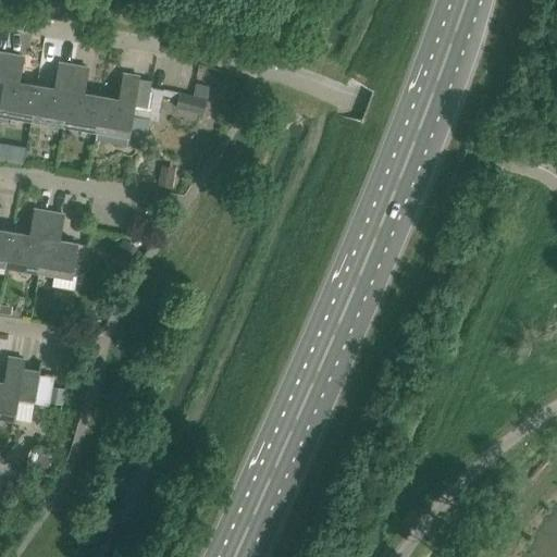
[(0,104),(9,54),(0,52),(0,104)]
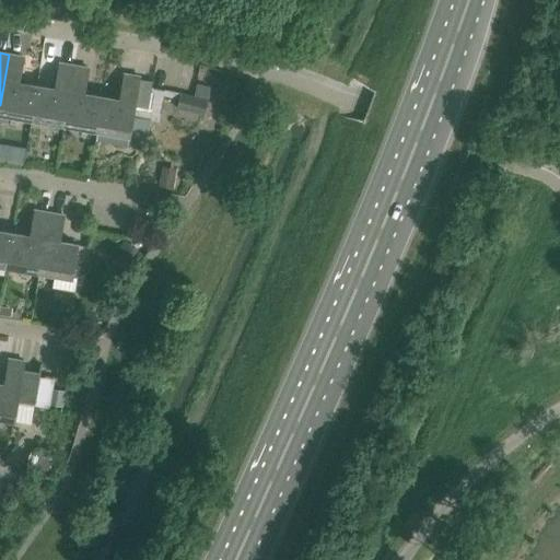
[(0,113),(31,119),(36,86),(19,83),(23,57),(9,55),(0,105),(0,113)]
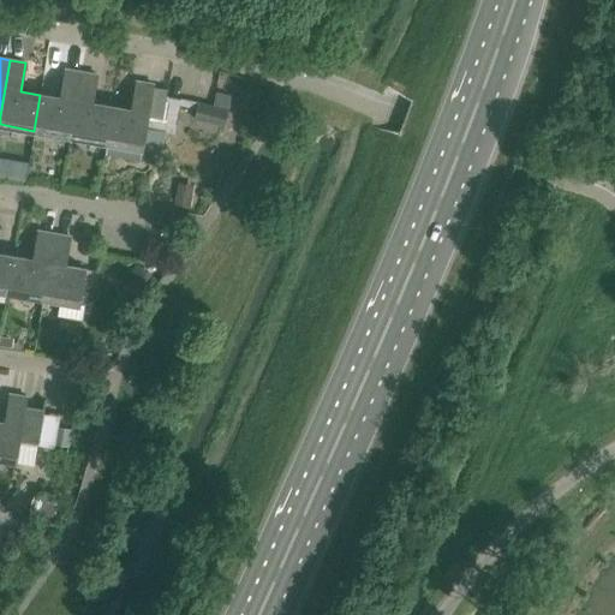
[(34,131),(70,136),(81,72),(65,70),(60,99),(40,95),(34,131)]
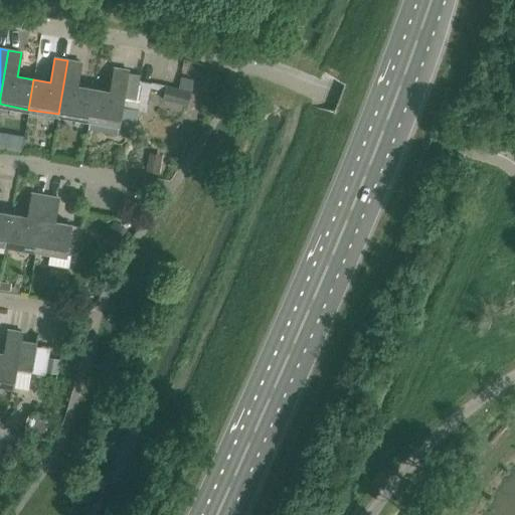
[(58,114),(89,119),(94,90),(77,87),(81,62),(67,60),(58,114)]
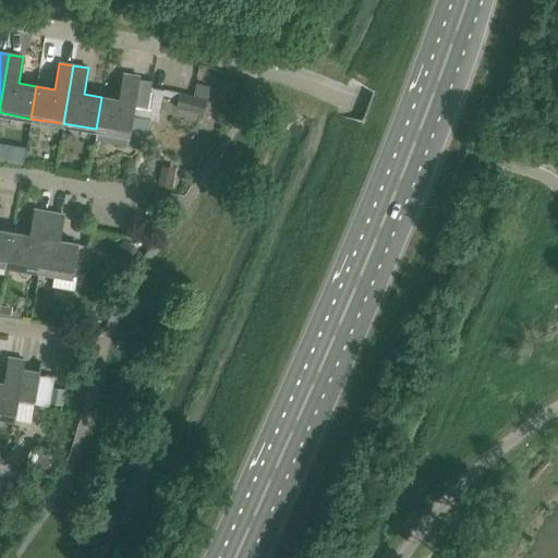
[(96,129),(129,134),(132,118),(158,122),(164,91),(152,88),(153,82),(138,80),(140,76),(124,74),(120,100),(101,97),(96,129)]
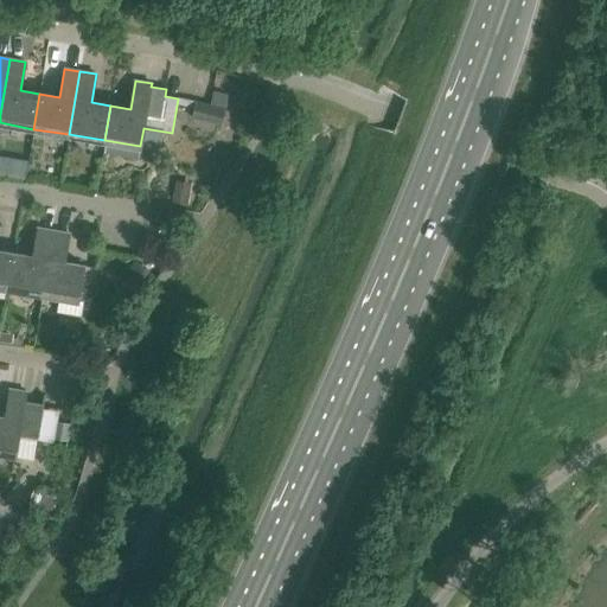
[(196,102),(192,119),(222,126),(227,109),(221,108),(224,95),(213,93),(210,106),(196,102)]
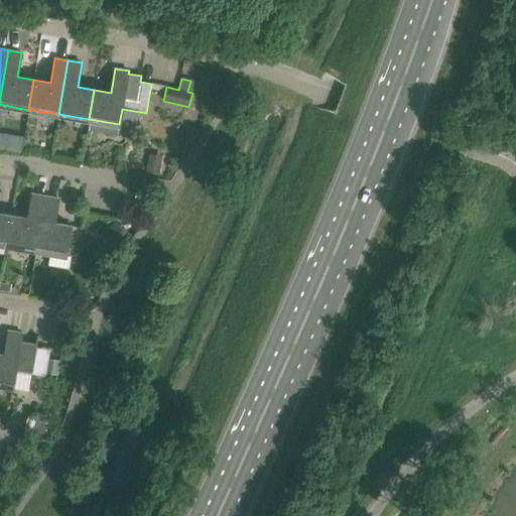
[(163,155),(149,153),(147,172),(160,174),(163,155)]
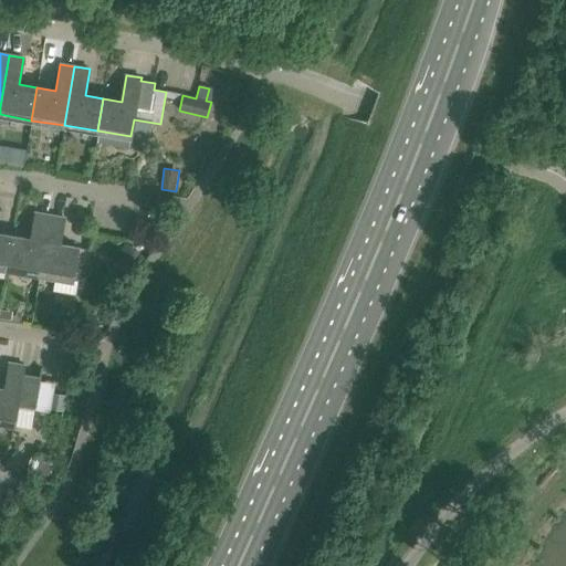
[(6,269),(39,275),(49,217),(33,213),(29,240),(11,237),(6,269)]
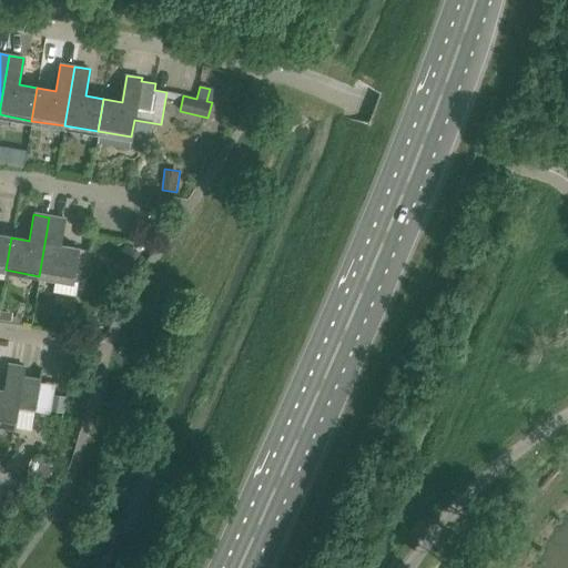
[(49,217),(39,276),(58,279),(56,292),(77,295),(79,283),(73,282),(79,249),(60,245),(64,220),(49,217)]
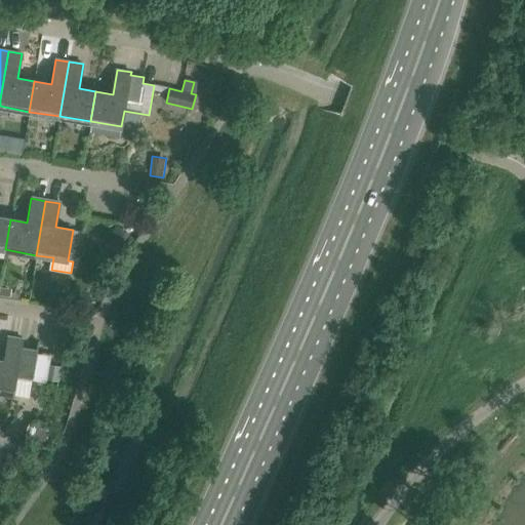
[(0,248),(5,249),(10,219),(0,217),(0,248)]
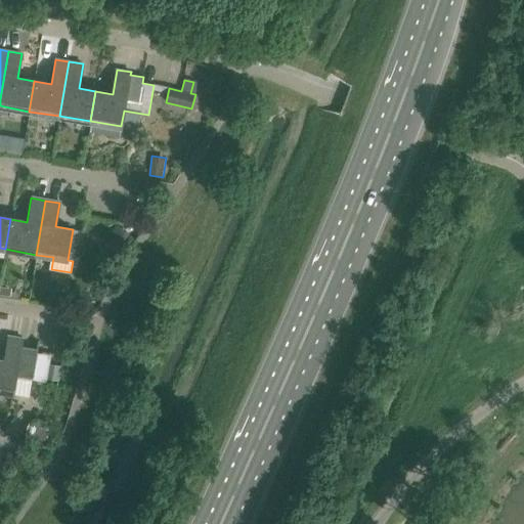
[(0,358),(0,390),(13,393),(16,376),(33,379),(39,341),(7,336),(3,359),(0,358)]
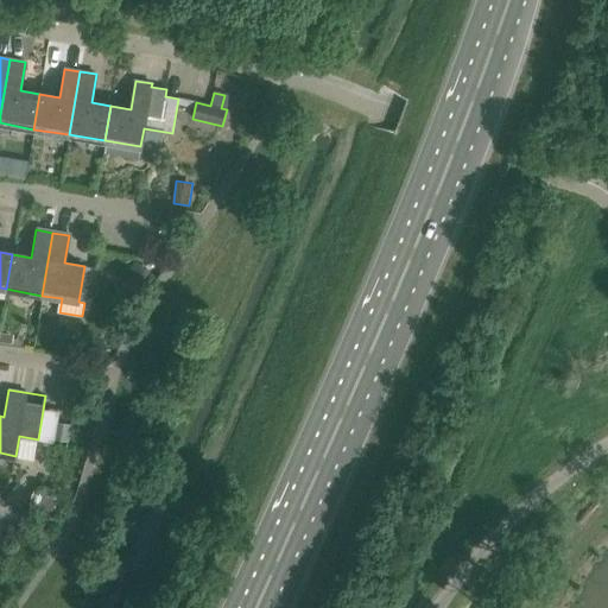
[(57,424),(55,441),(68,443),(71,426),(57,424)]
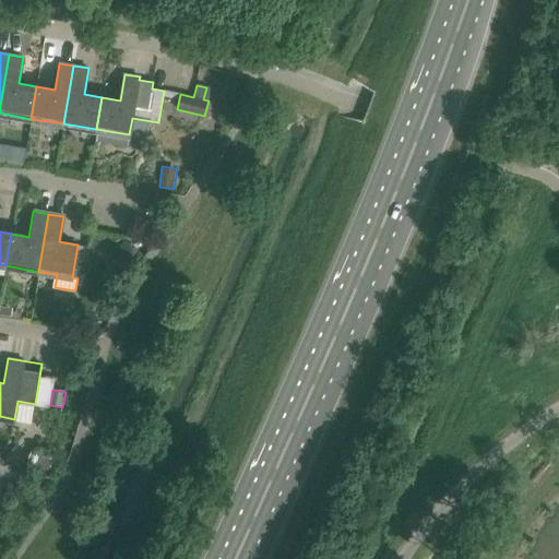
[(52,450),(40,448),(38,460),(30,459),(27,471),(48,475),(52,450)]
